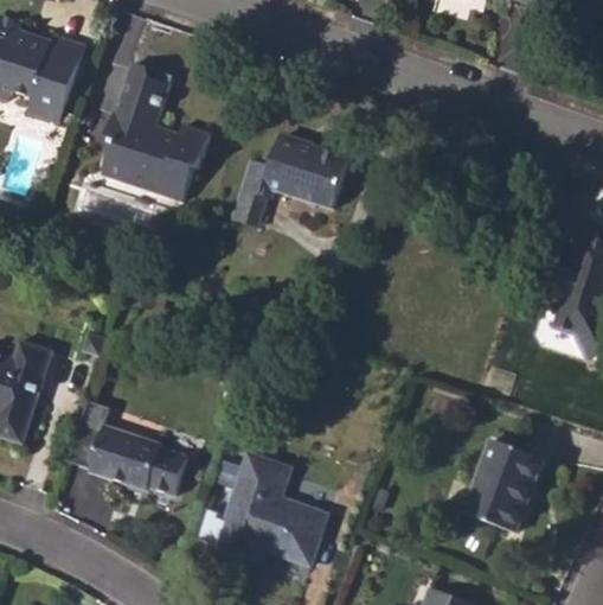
[(592,0),(590,12),(602,14),(602,0),(592,0)]
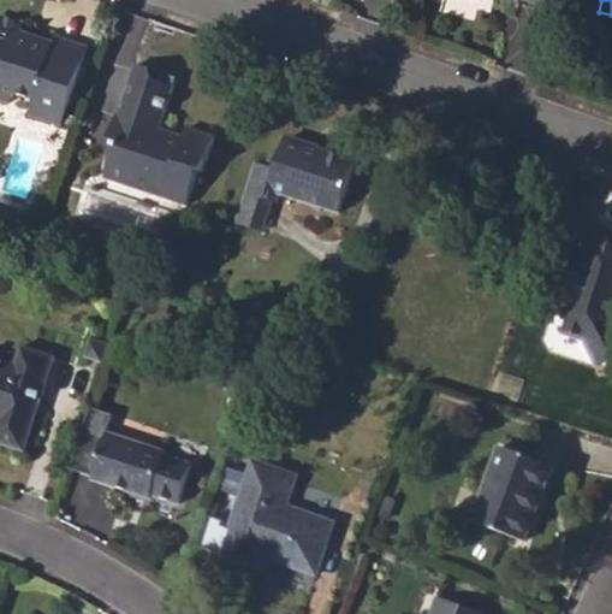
[(0,105),(7,101),(10,95),(31,102),(27,117),(45,123),(47,117),(60,122),(84,51),(53,41),(51,49),(28,42),(29,37),(21,35),(24,24),(0,17),(0,105)]
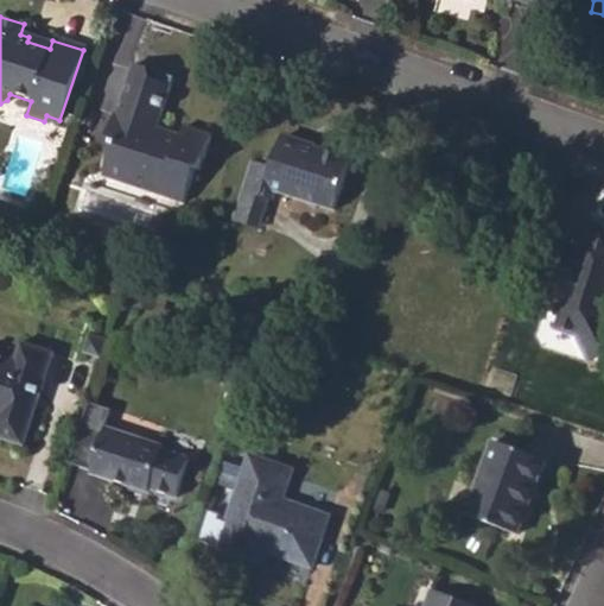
[(112,138),(103,165),(153,182),(151,190),(183,201),(194,166),(197,168),(209,134),(183,125),(179,134),(177,137),(166,133),(167,131),(154,126),(172,75),(133,62),(115,113),(113,112),(106,136),(112,138)]
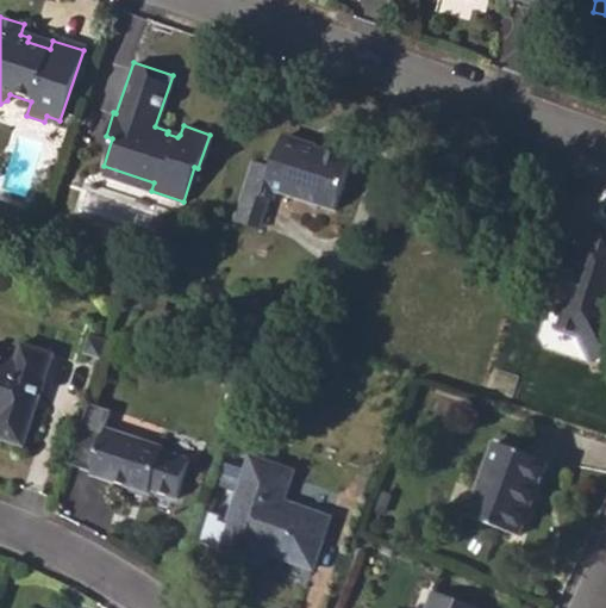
[(280,137),(313,148),(314,143),(281,134),(280,137)]
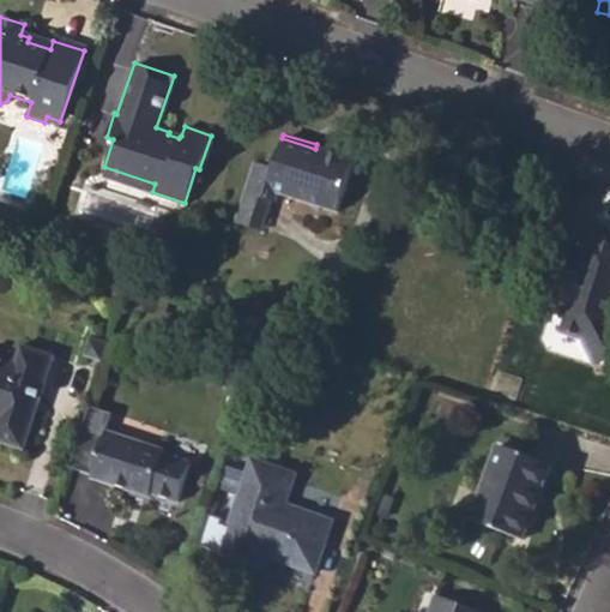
[(242,191),(276,202),(279,192),(334,209),(351,161),(315,149),(282,138),(272,167),(252,161),(242,191)]
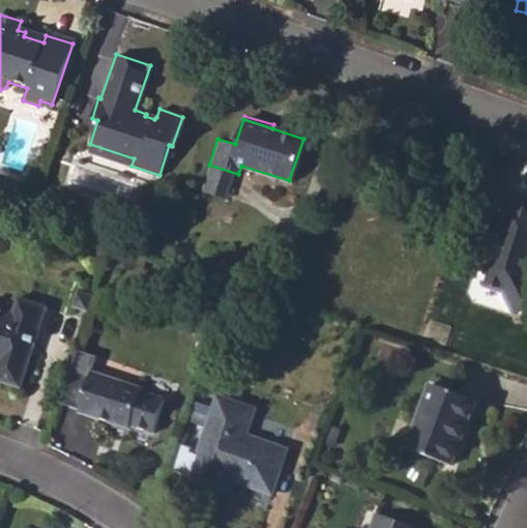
[(134,158),(90,144),(87,151),(132,166),(134,158)]
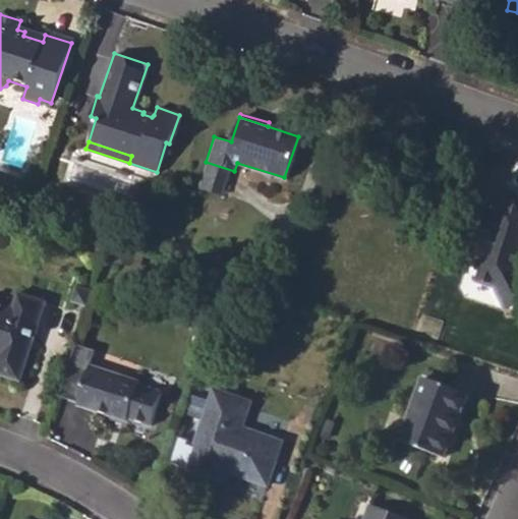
[(206,162),(197,186),(226,195),(234,171),(206,162)]
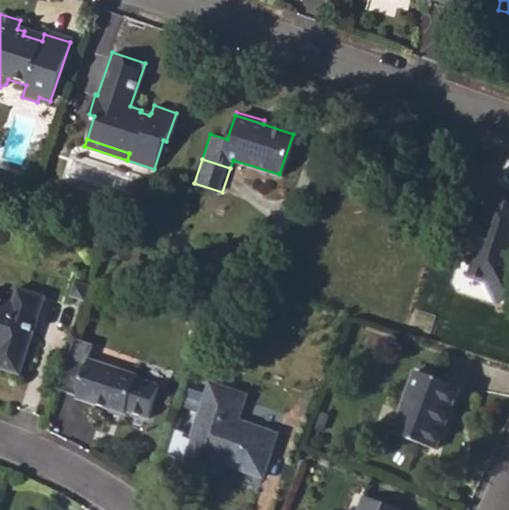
[(508,202),(491,196),(480,228),(470,233),(479,251),(471,277),(491,284),(504,307),(508,303),(508,202)]
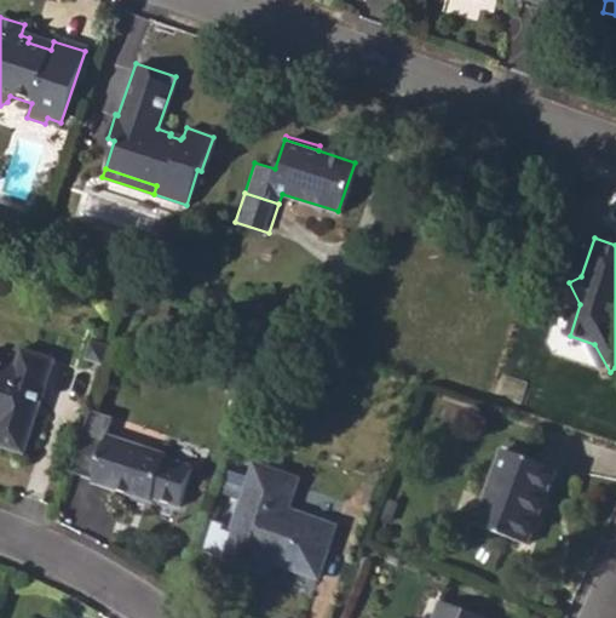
[(84,358),(102,364),(107,347),(88,341),(84,358)]
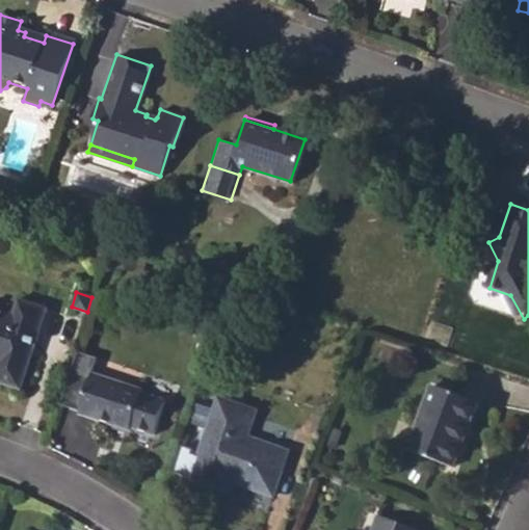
[(0,380),(20,388),(45,309),(17,299),(12,313),(0,309),(0,380)]
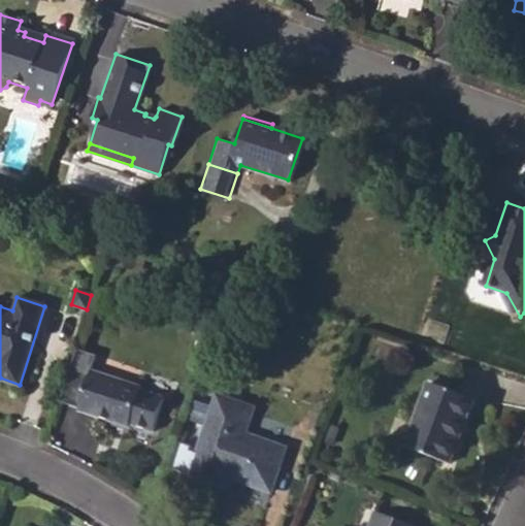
[(111,420),(112,417),(129,423),(151,429),(162,396),(139,388),(140,386),(91,369),(77,408),(111,420)]
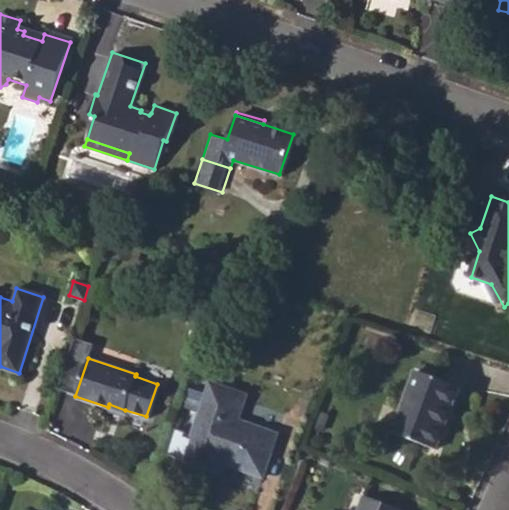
[(391,431),(434,448),(458,387),(414,369),(391,431)]
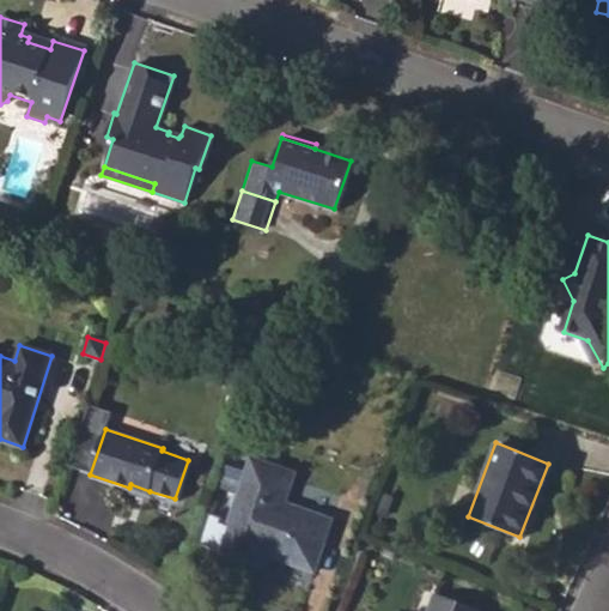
[(219,548),(262,563),(265,552),(312,569),(329,519),(282,501),(293,472),(250,458),(219,548)]
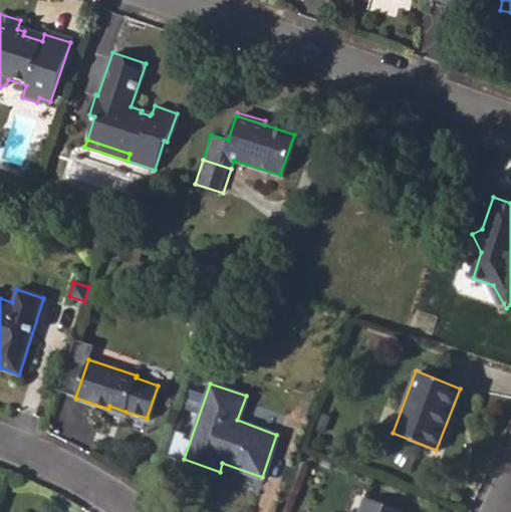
[(108,409),(107,412),(123,417),(125,412),(109,406),(108,409)]
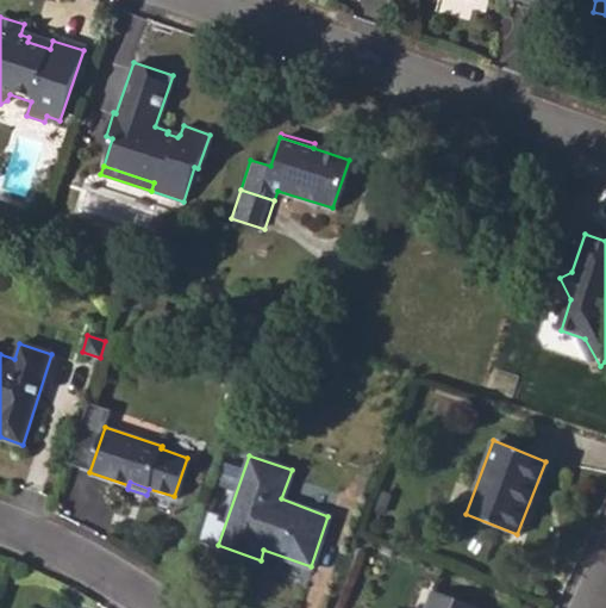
[(267,553),(262,568),(305,582),(310,568),(267,553)]
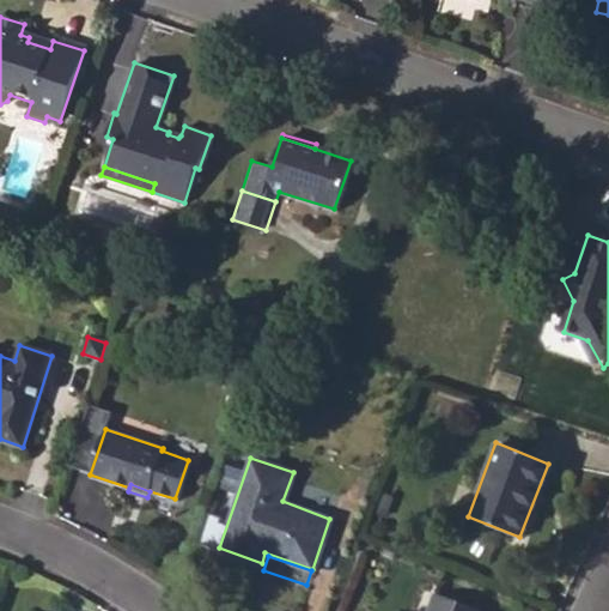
[(480,610),(433,592),(426,610),(480,610)]
